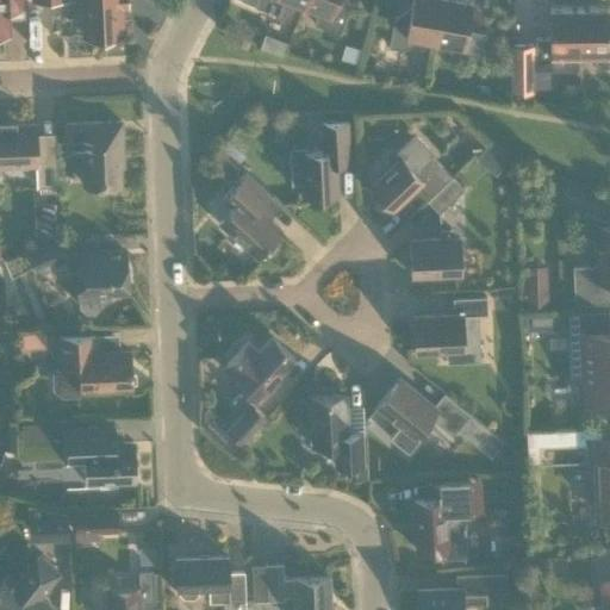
[(23,8),(22,0),(0,0),(0,26),(8,26),(8,18),(25,17),(25,8),(23,8)]
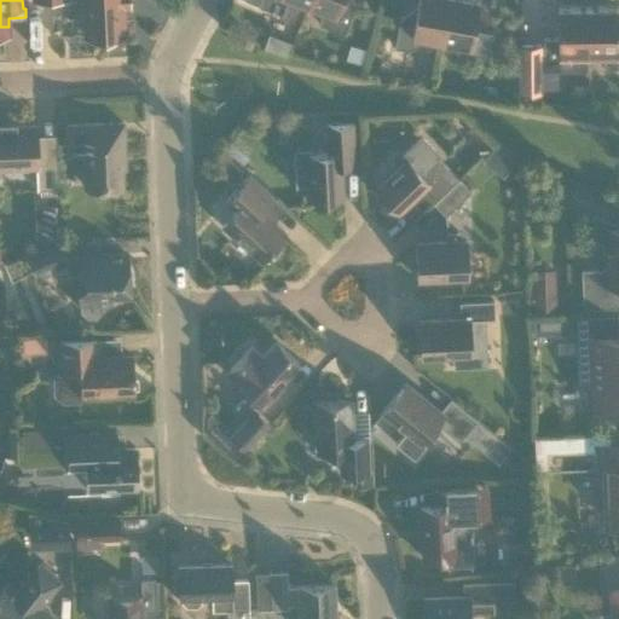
[(86,0),(88,34),(125,33),(123,4),(122,0),(86,0)]
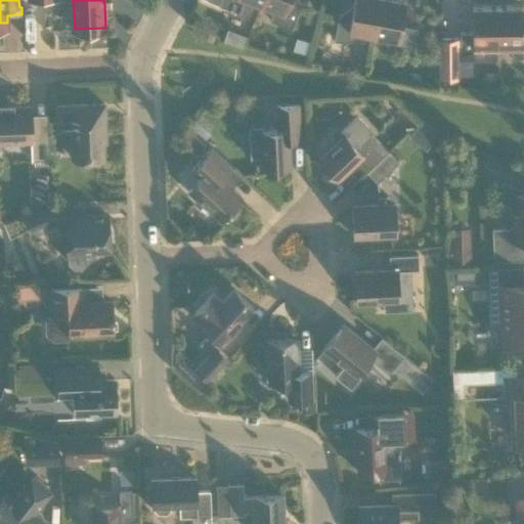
[(248,0),(252,0),(261,3),(262,0),(221,0),(219,4),(243,13),(248,0)]
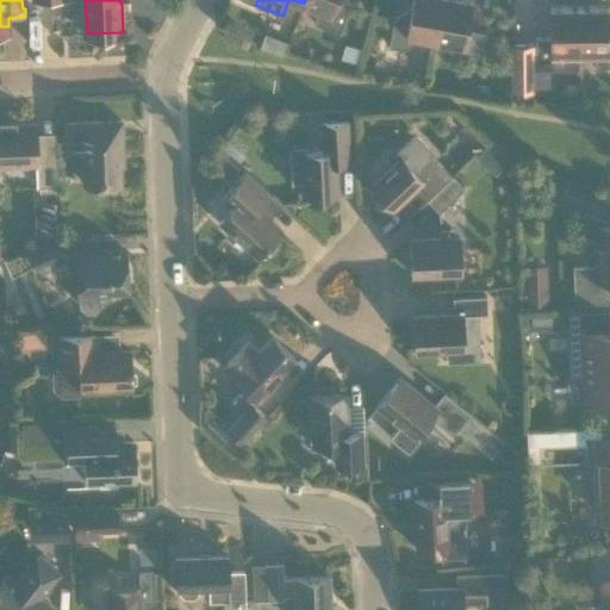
[(305,0),(304,4),(319,10),(315,23),(341,32),(352,4),(341,0),(305,0)]
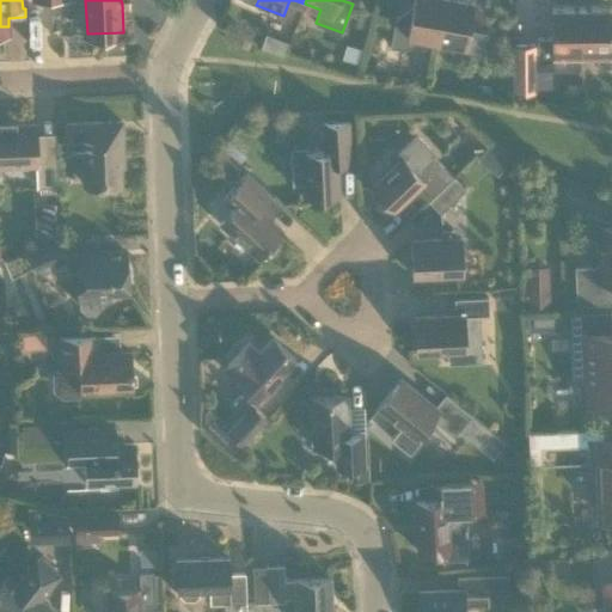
[(409,35),(438,40),(444,0),(414,0),(411,18),(397,16),(391,46),(407,48),(409,35)]
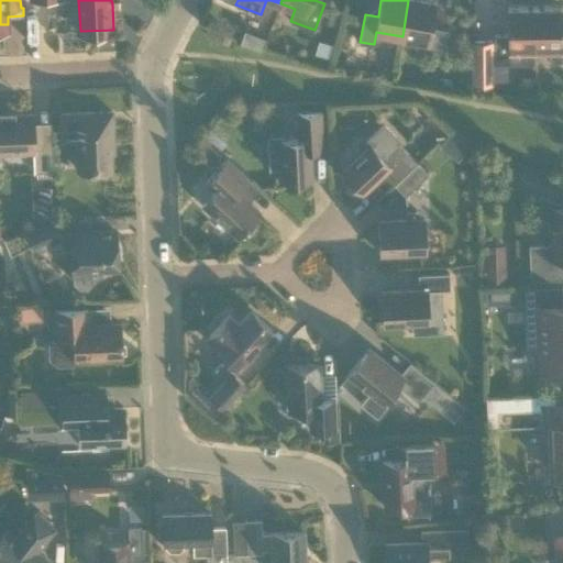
[(408,0),(403,36),(418,40),(416,52),(444,57),(449,30),(432,26),(435,0),(408,0)]
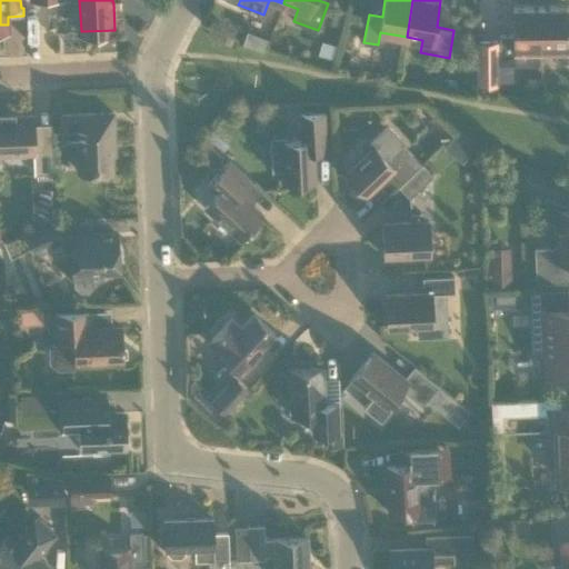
[(541,49),(541,5),(513,5),(515,36),(499,36),(499,40),(500,63),(515,63),(515,49),(541,49)]
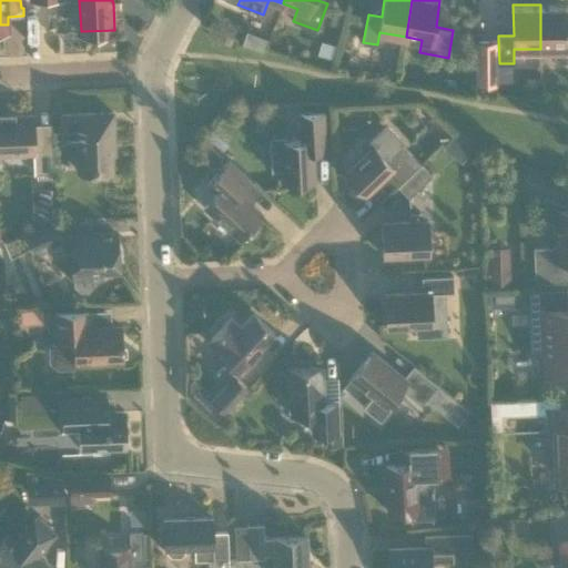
[(567,32),(567,4),(540,4),(540,49),(567,49),(567,61),(567,32)]
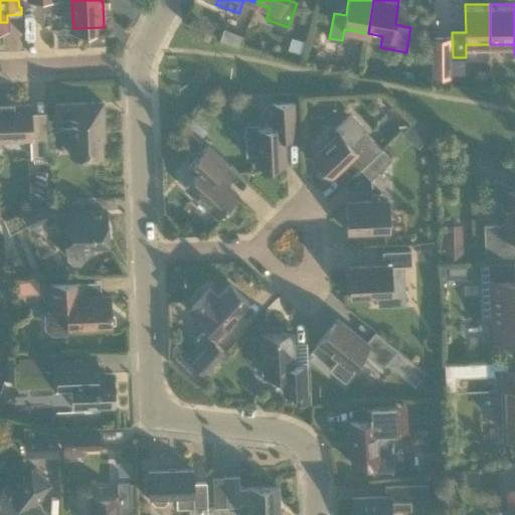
[(308,23),(312,11),(304,8),(300,19),(308,23)]
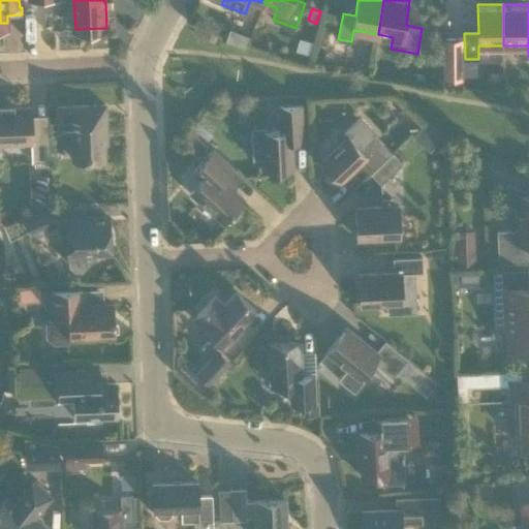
[(465,59),(464,37),(446,37),(447,76),(465,76),(465,59)]
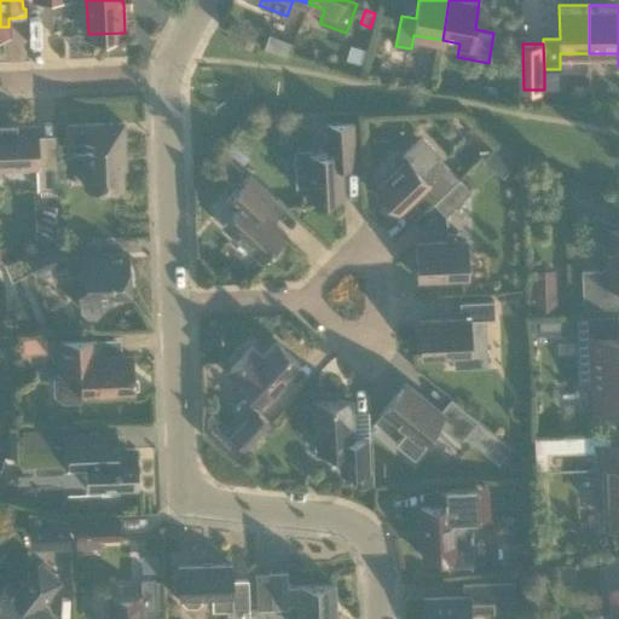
[(123,122),(69,125),(70,154),(86,152),(87,187),(123,186),(122,157),(126,157),(123,122)]
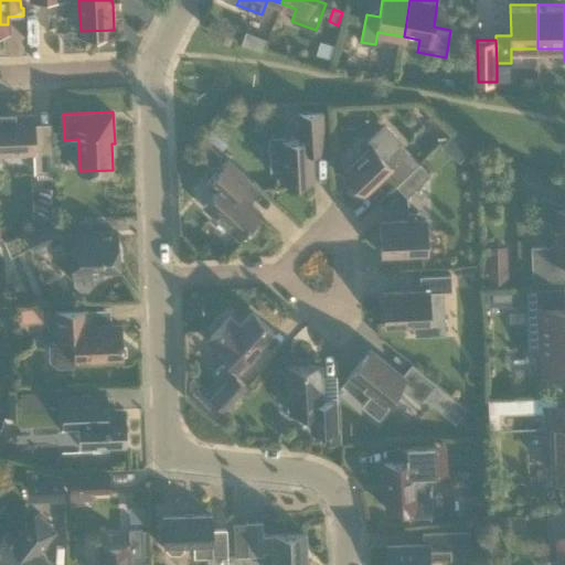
[(312,151),(326,151),(323,112),(299,113),(300,139),(283,140),(283,135),(269,135),(269,134),(268,134),(269,169),(272,169),(272,168),(283,168),(284,181),(315,180),(312,151)]
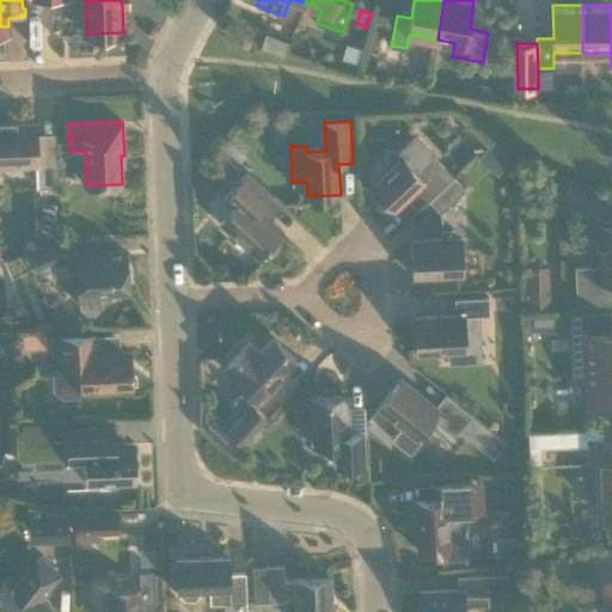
[(37,124),(0,124),(0,176),(1,176),(0,165),(38,163),(40,187),(59,185),(57,142),(38,144),(37,124)]
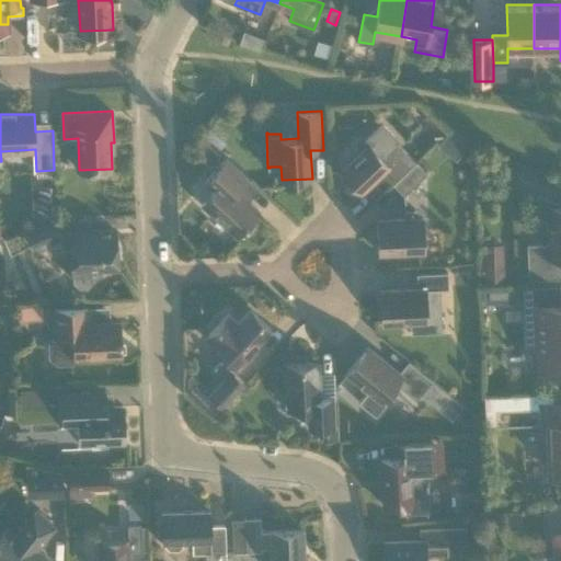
[(370,144),(342,171),(362,192),(382,172),(392,182),(415,161),(396,141),(398,139),(382,124),(366,139),(370,144)]
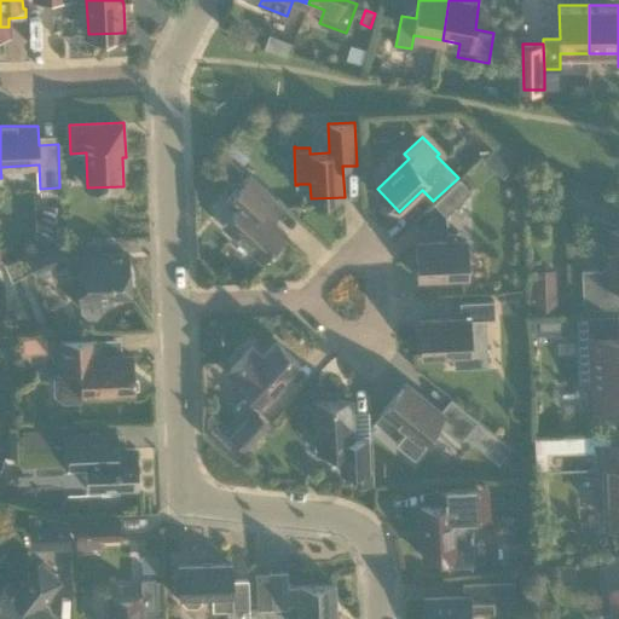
[(235,157),(241,150),(231,142),(225,149),(235,157)]
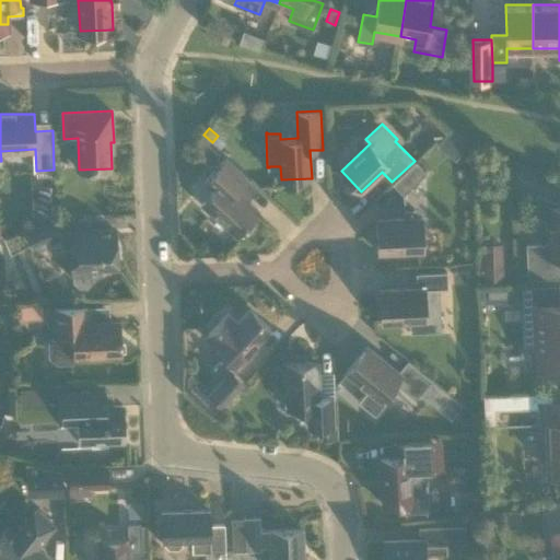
[(202,203),(236,234),(259,210),(240,193),(252,179),(226,156),(205,181),(214,189),(202,203)]
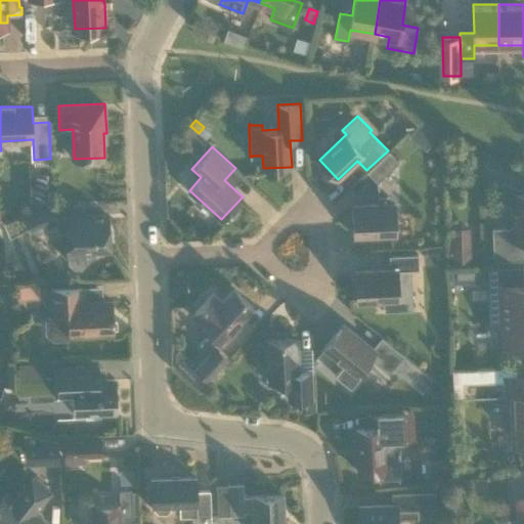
[(389,151),(388,151),(380,160),(368,171),(379,181),(399,162),(389,151)]
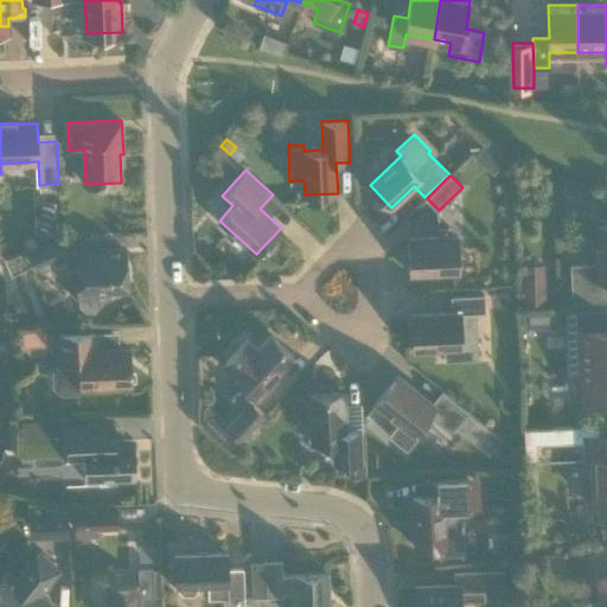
[(606,219),(586,211),(586,235),(594,235),(595,262),(572,263),(573,300),(606,299),(606,219)]
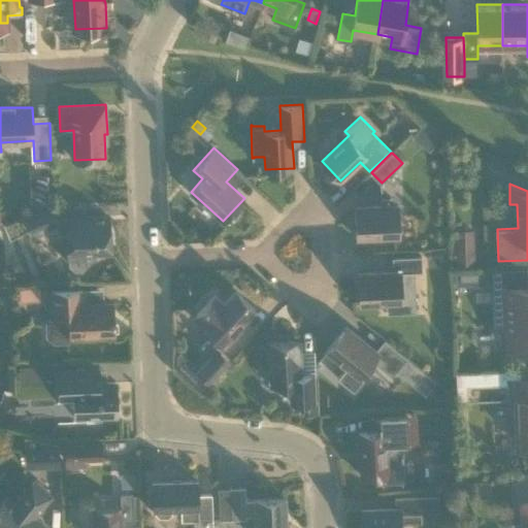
[(394,205),(394,198),(381,199),(381,206),(357,206),(358,237),(400,236),(399,205),(394,205)]
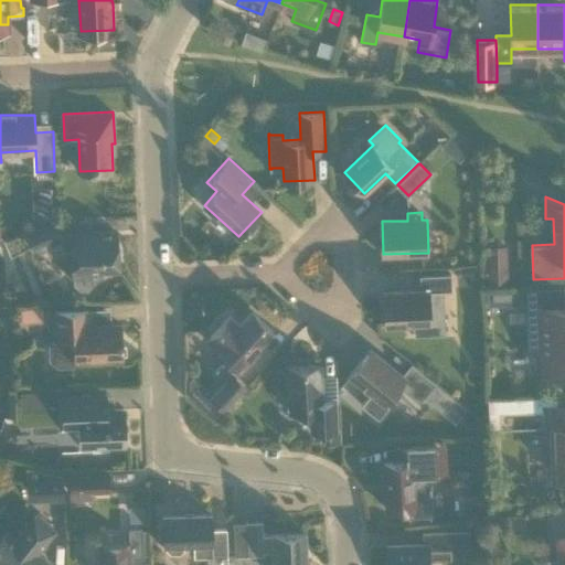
[(62,236),(55,222),(27,234),(33,248),(62,236)]
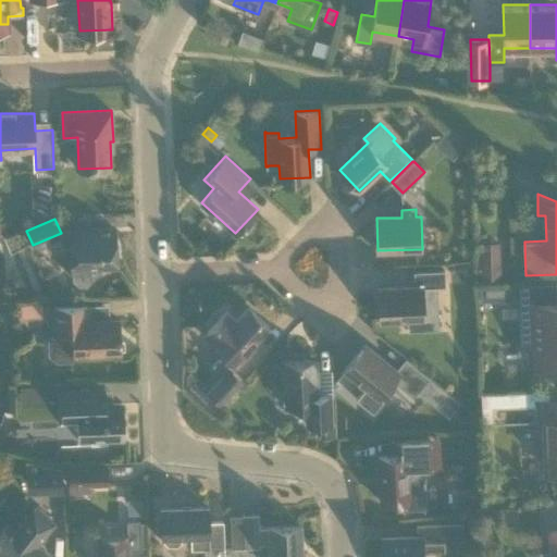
[(72,231),(73,270),(81,286),(86,285),(91,279),(91,270),(101,269),(101,265),(118,264),(116,233),(88,234),(88,231),(72,231)]
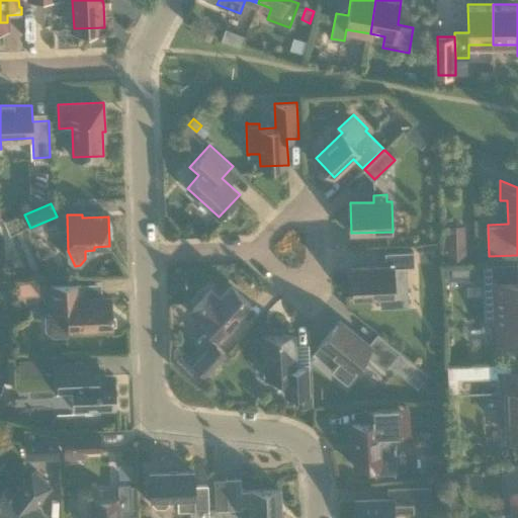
[(465,258),(464,227),(445,228),(446,259),(465,258)]
